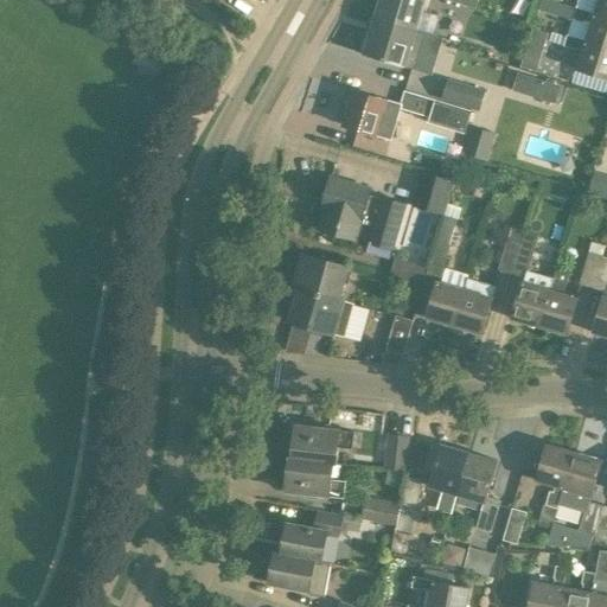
[(423,0),(381,0),(376,18),(415,30),(426,33),(428,25),(417,23),(423,0)]
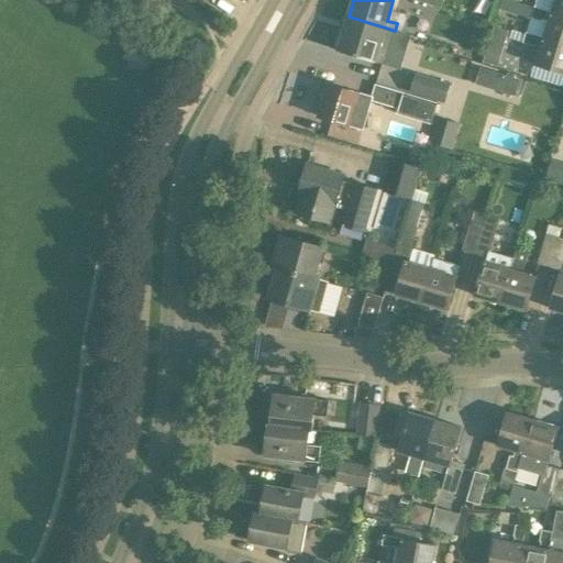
[(534,8),(509,0),(506,11),(530,19),(527,32),(545,39),(562,44),(562,17),(553,14),(553,13),(534,7),(534,8)]
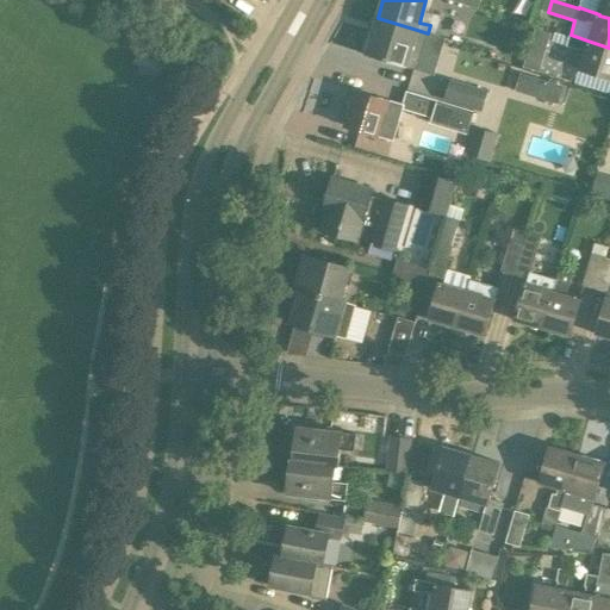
[(609,0),(604,0),(599,14),(599,16),(609,18),(609,0)]
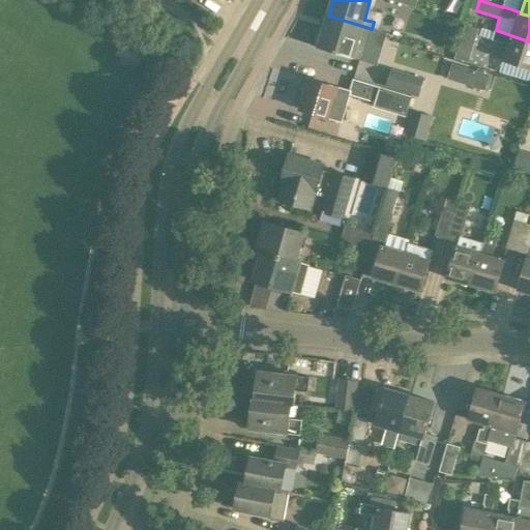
[(352,59),(362,26),(328,16),(318,49),(352,59)]
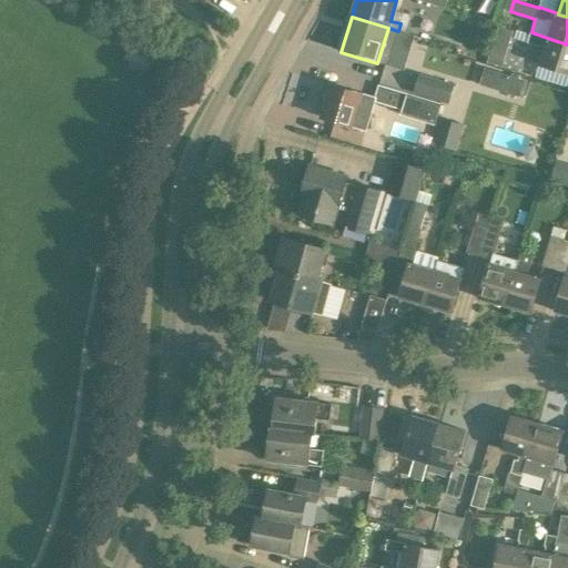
[(507,46),(511,31),(498,28),(494,41),(507,46)]
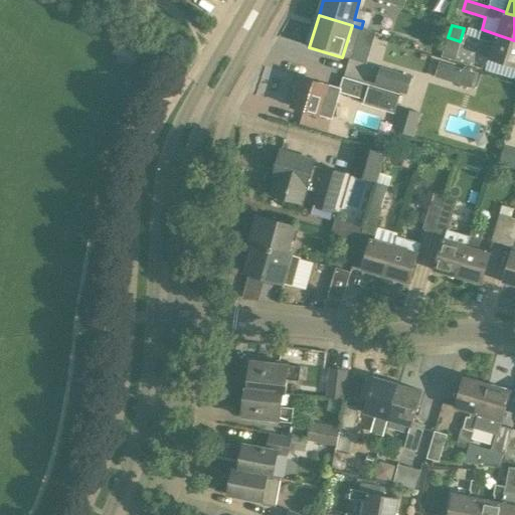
[(514,40),(499,35),(482,29),(479,38),(496,44),(491,60),(514,67),(514,40)]
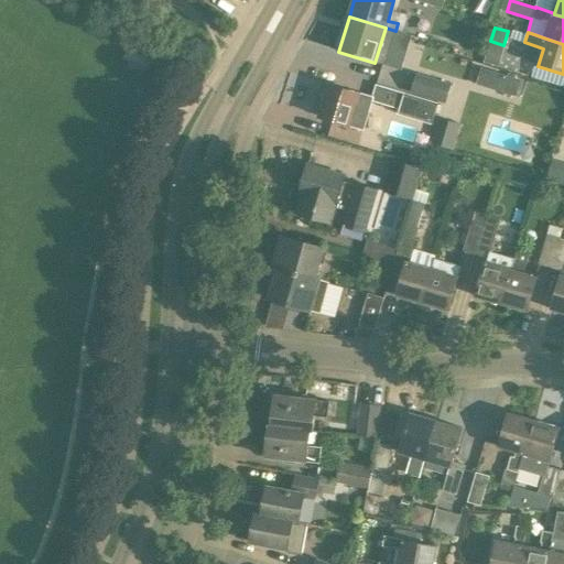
[(122,58),(145,71),(151,61),(127,49),(122,58)]
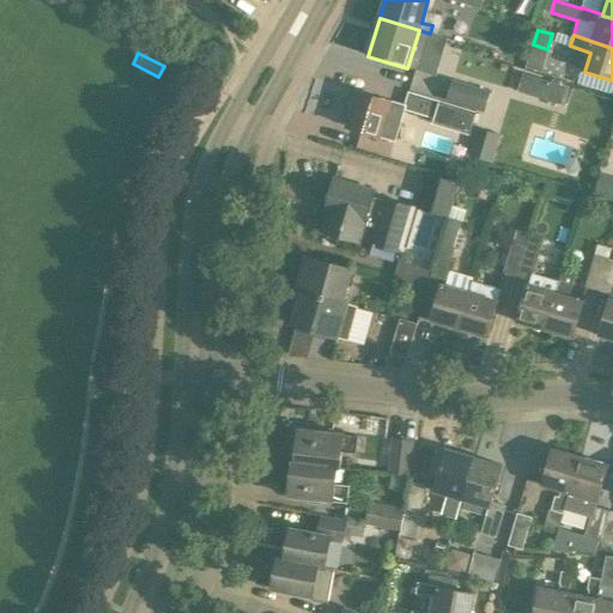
[(523,74),(517,91),(559,104),(565,86),(523,74)]
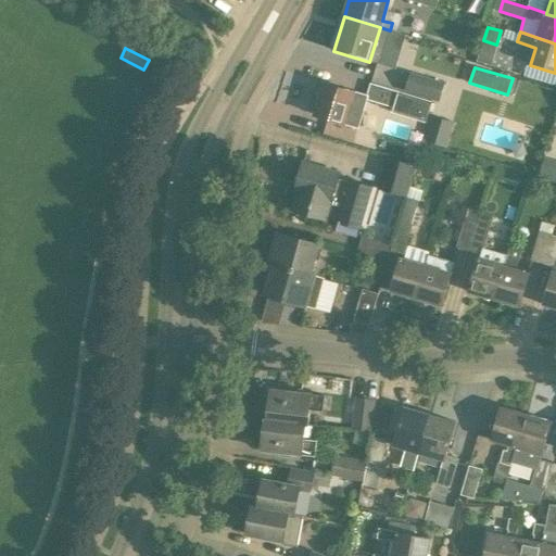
[(409,73),(404,93),(439,103),(445,83),(409,73)]
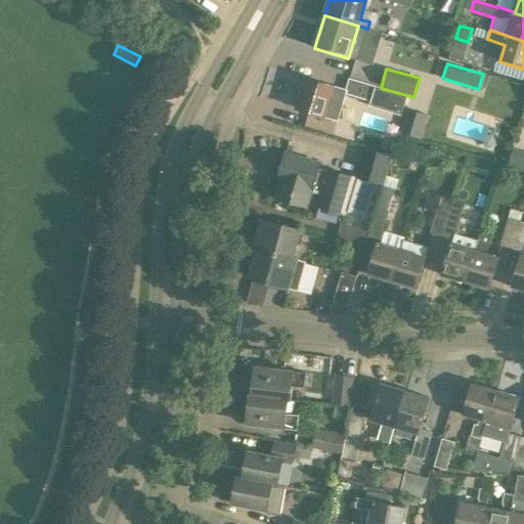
[(298,108),(325,117),(335,87),(307,79),(298,108)]
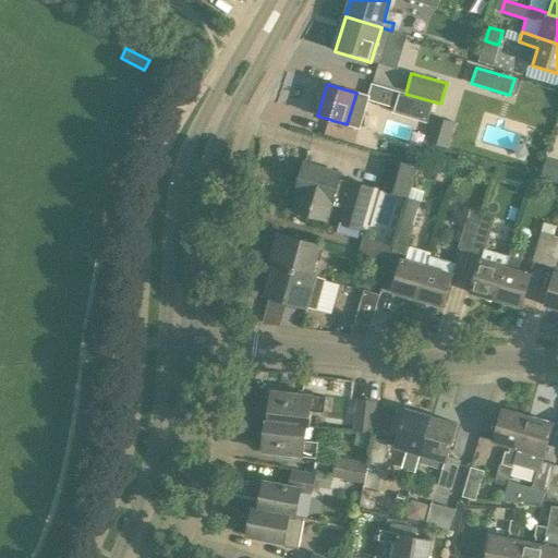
[(426,124),(434,104),(400,93),(393,113),(426,124)]
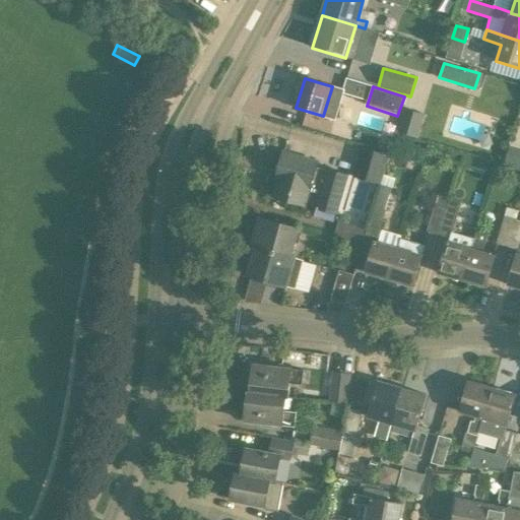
[(415,138),(423,115),(404,110),(398,132),(415,138)]
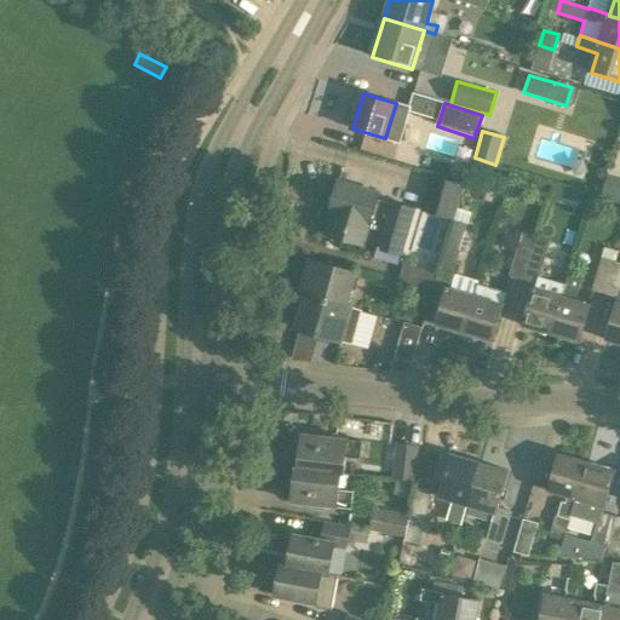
[(464,185),(432,176),(423,212),(454,220),(464,185)]
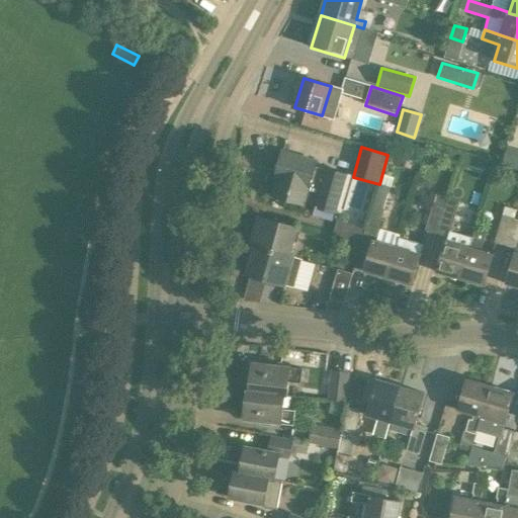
[(517,152),(507,149),(502,167),(513,171),(517,154),(517,152)]
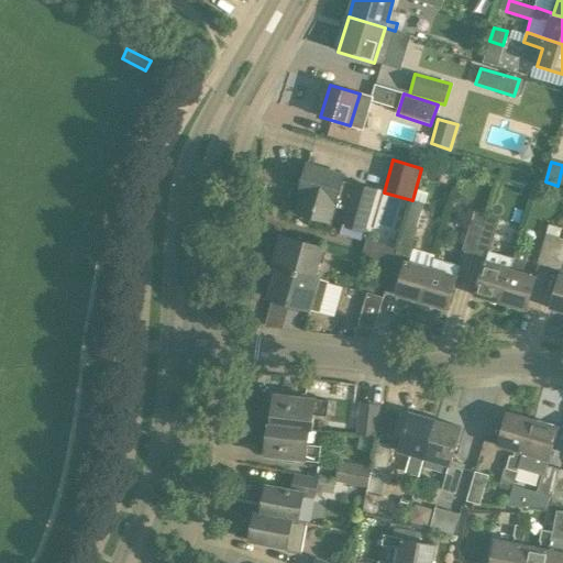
[(364,235),(376,190),(343,180),(344,176),(309,166),(300,195),(302,195),(297,214),(331,224),(335,208),(350,211),(344,231),(364,235)]
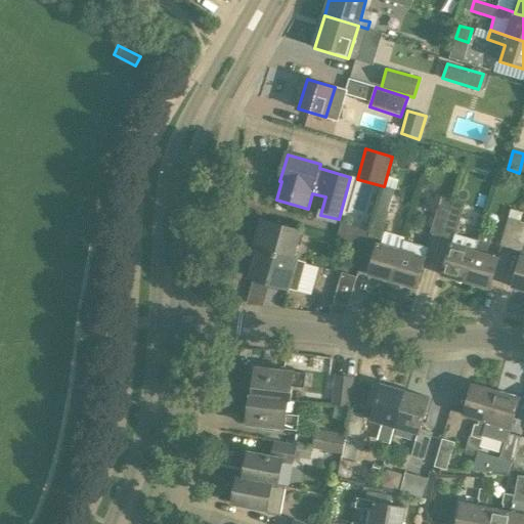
[(394,189),(383,186),(368,236),(381,239),(394,189)]
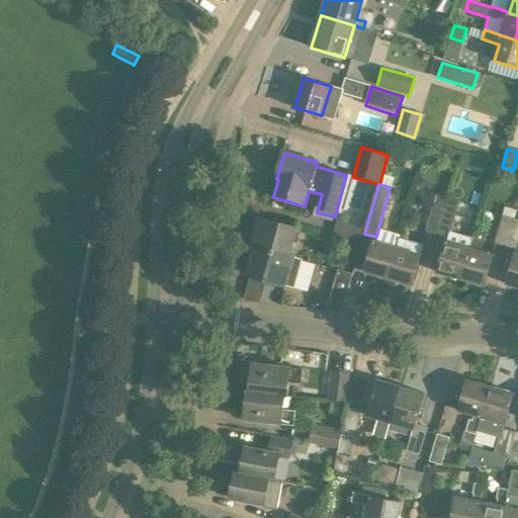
[(424,231),(440,235),(450,198),(434,194),(424,231)]
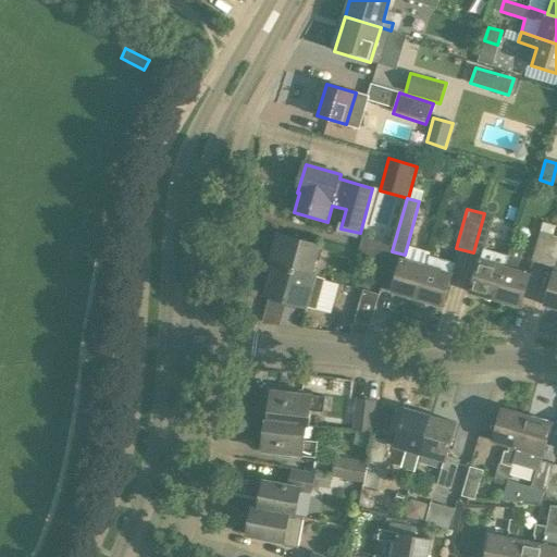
[(471,295),(497,301),(514,246),(510,245),(508,256),(484,249),(494,217),(484,213),(473,252),(483,256),(471,295)]
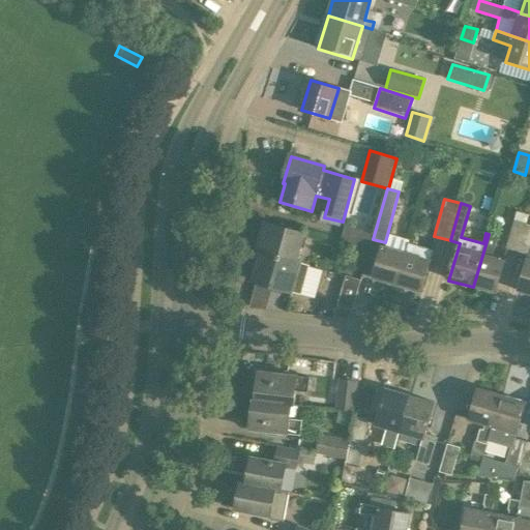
[(505,248),(521,253),(529,225),(526,224),(528,215),(517,211),(505,248)]
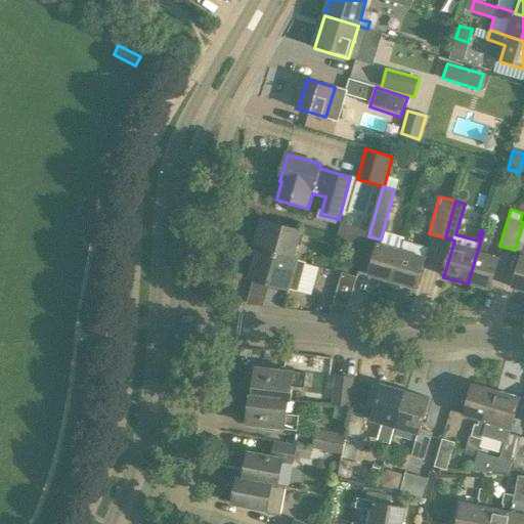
[(264,221),(256,250),(261,252),(294,261),(294,260),(302,231),(264,221)]
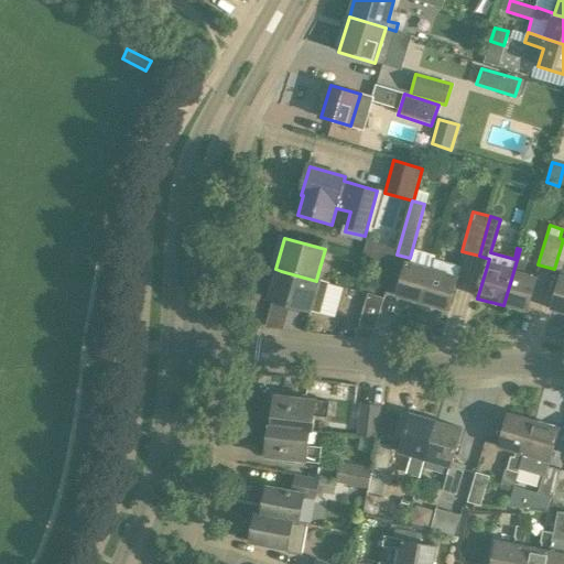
[(563,239),(554,269),(563,271),(563,239)]
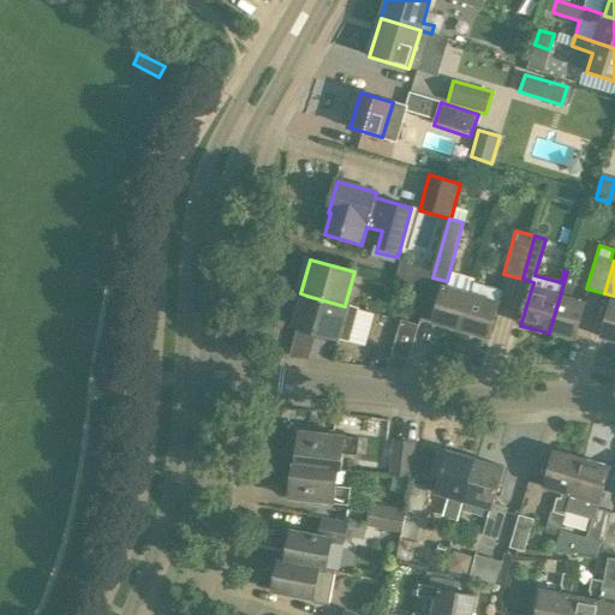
[(428,288),(433,270),(400,262),(395,279),(428,288)]
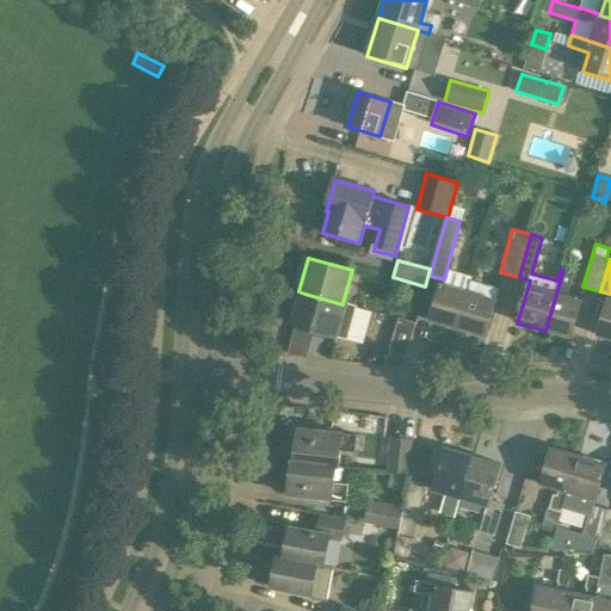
[(573,273),(563,270),(545,331),(573,339),(584,302),(567,297),(573,273)]
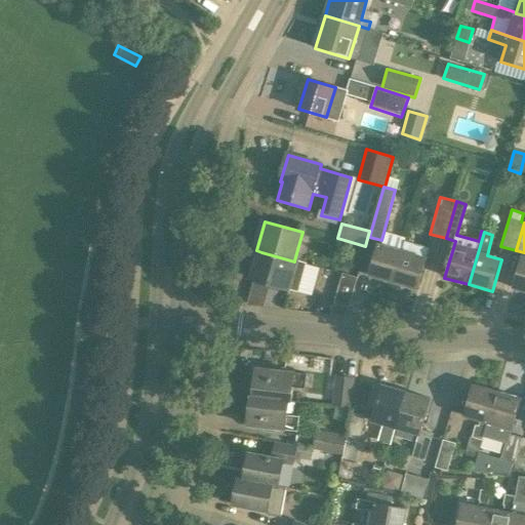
[(404,251),(395,283),(418,290),(431,249),(407,242),(404,251)]
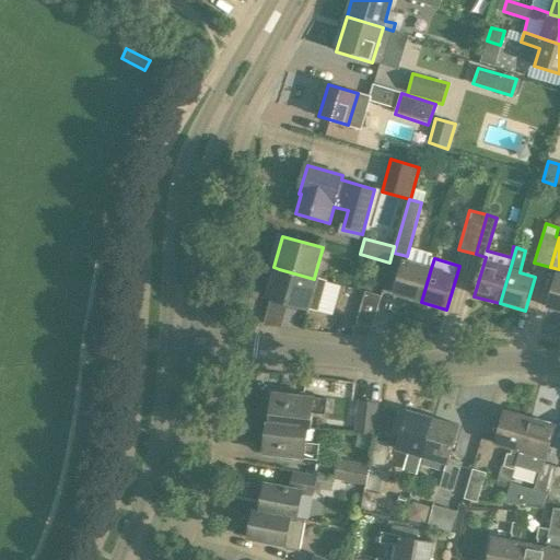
[(395,294),(421,302),(431,268),(406,261),(395,294)]
